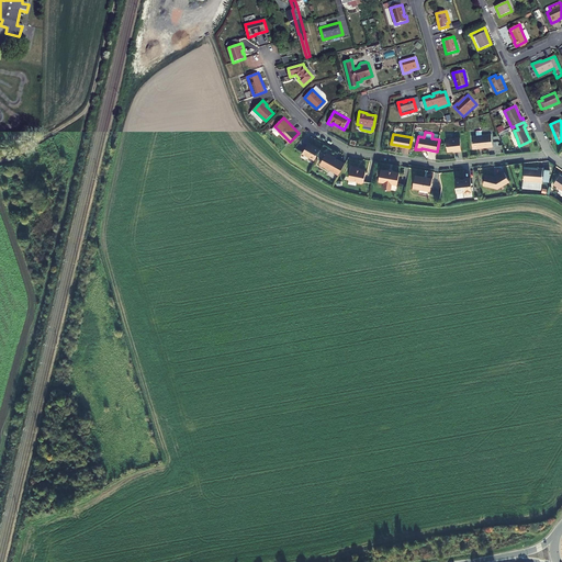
[(491,134),(471,136),(473,148),(492,146),(491,134)]
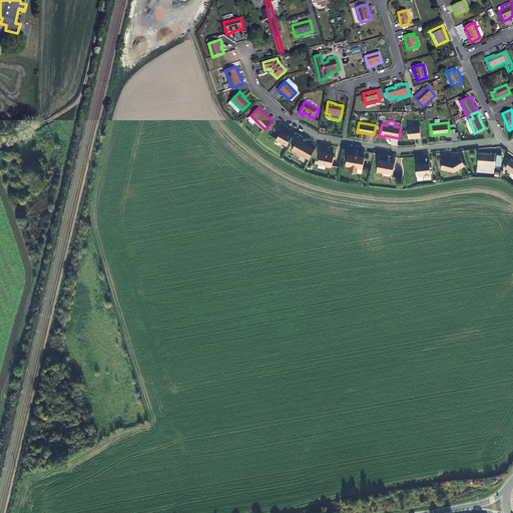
[(421,137),(420,126),(407,127),(408,138),(417,137),(417,138),(421,137)]
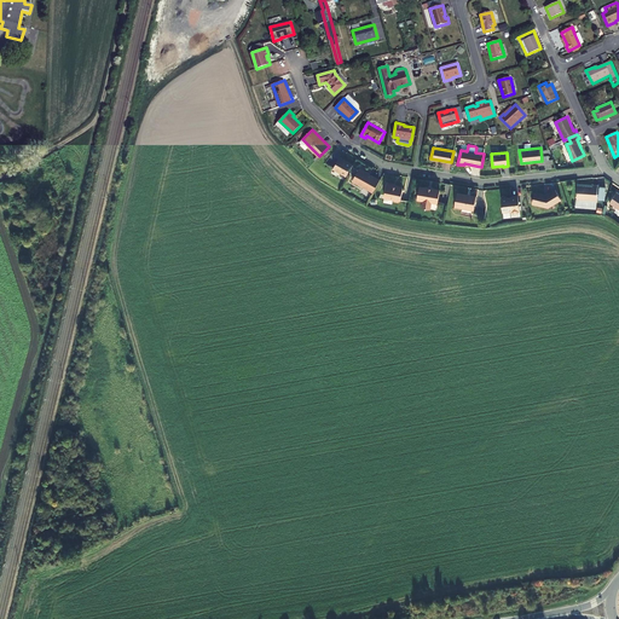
[(347,175),(353,165),(340,156),(334,167),(347,175)]
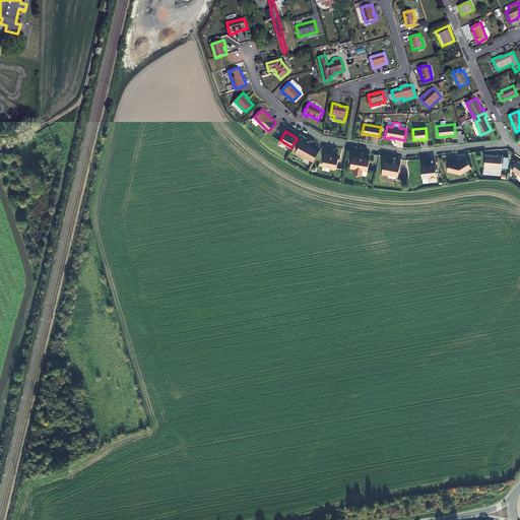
[(319,150),(302,141),(297,151),(314,160),(319,150)]
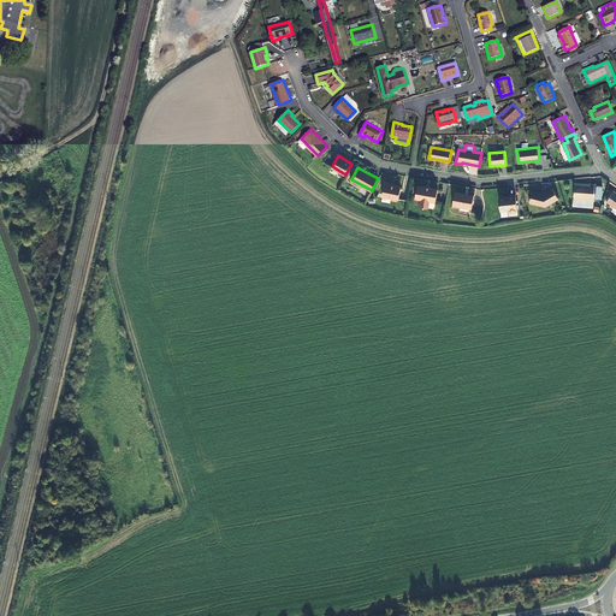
[(390,183),(385,182),(383,196),(392,197),(394,200),(396,200),(397,199),(398,199),(401,187),(391,184),(390,183)]
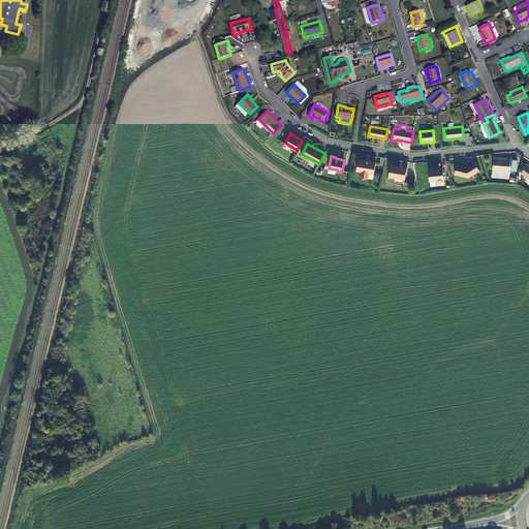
[(494,158),(493,169),(510,170),(510,167),(510,159),(511,157),(506,157),(506,159),(494,158)]
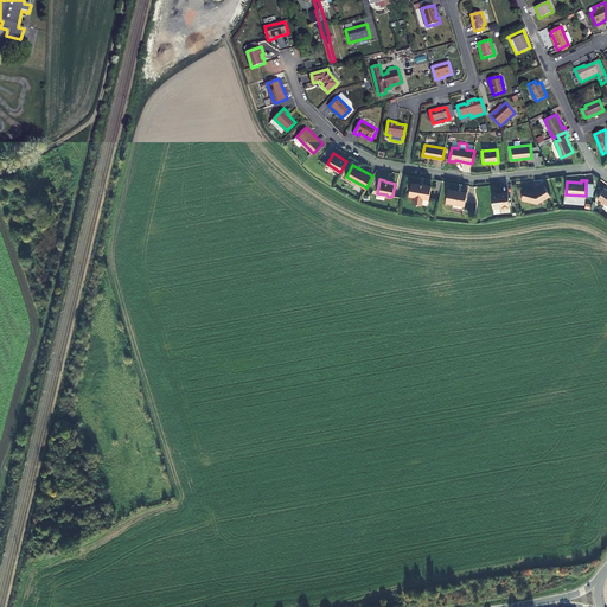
[(432,186),(411,183),(409,196),(415,197),(414,203),(422,205),(423,198),(429,199),(432,186)]
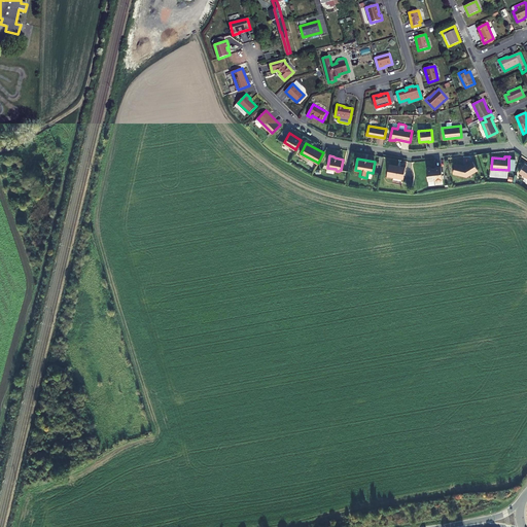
[(478,170),(472,161),(464,166),(462,166),(462,165),(455,164),(453,173),(466,176),(478,170)]
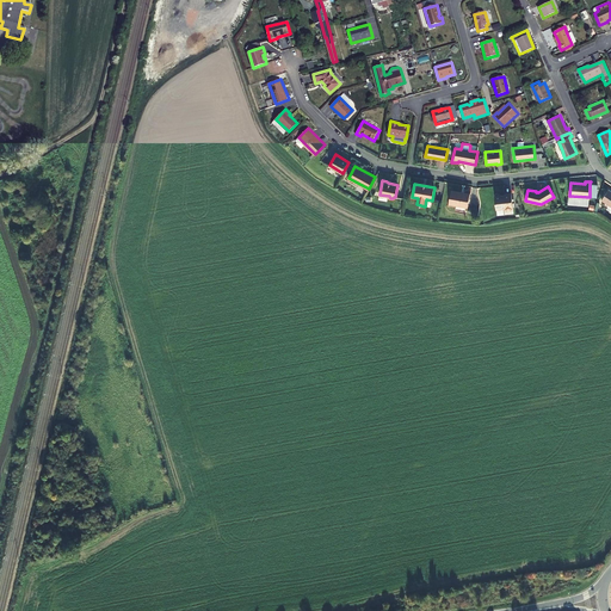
[(470,193),(451,190),(449,203),(468,207),(470,193)]
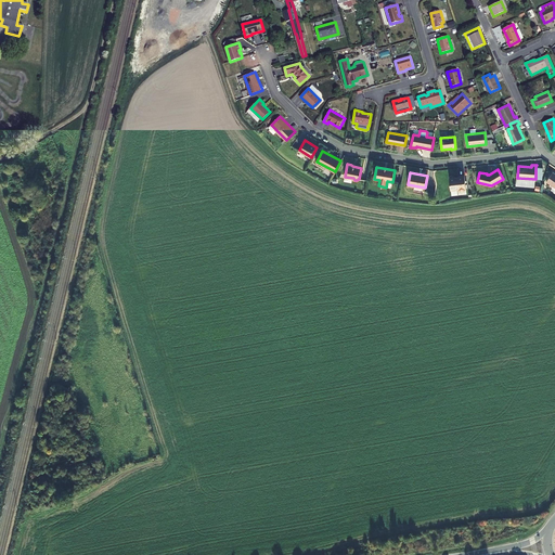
[(465,189),(464,176),(459,176),(459,177),(449,178),(450,190),(457,190),(460,191),(463,191),(464,190),(464,189),(465,189)]
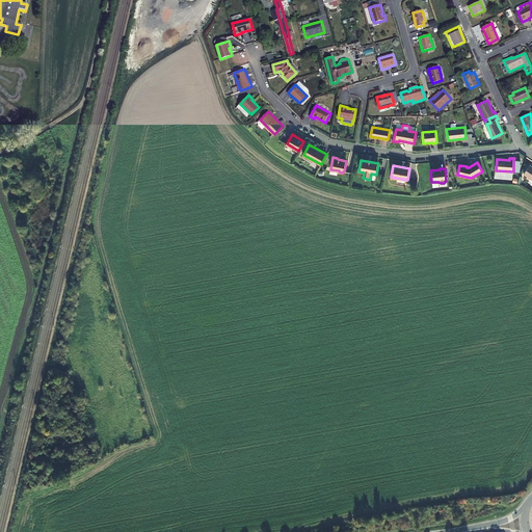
All buildings are outlined.
